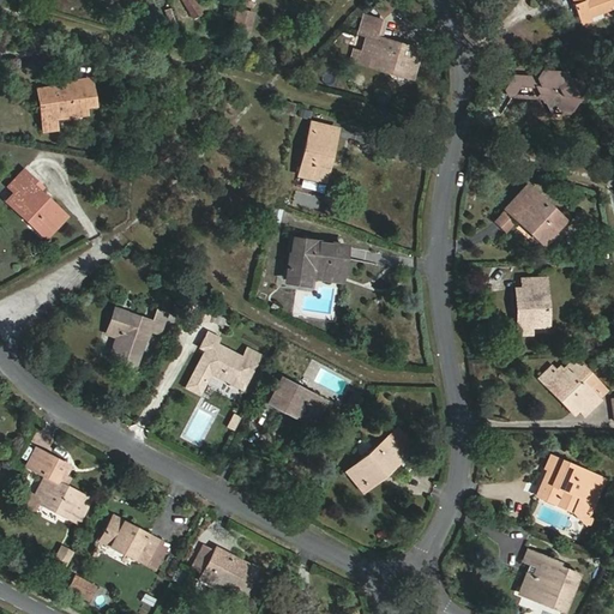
[(202,13),(192,0),(181,0),(192,18),(202,13)]
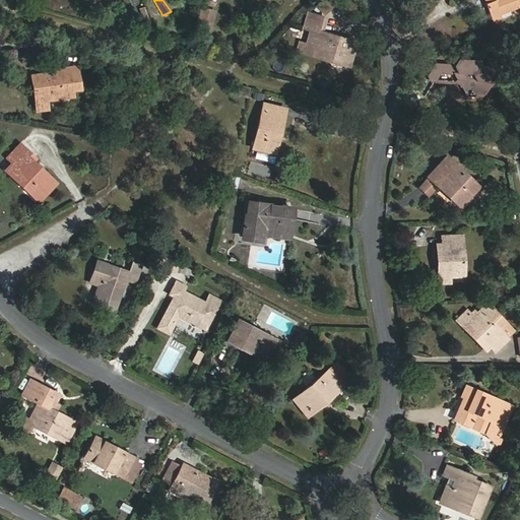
[(485,2),(490,16),(492,20),(501,17),(500,12),(519,5),(519,0),(486,0),(488,2),(485,2)]
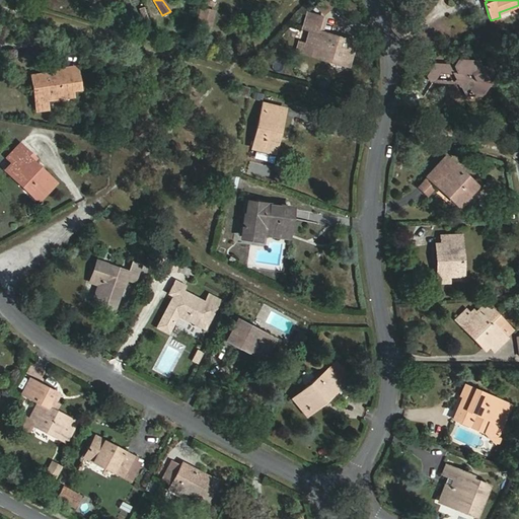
[(213,12),(202,9),(198,24),(210,27),(213,12)]
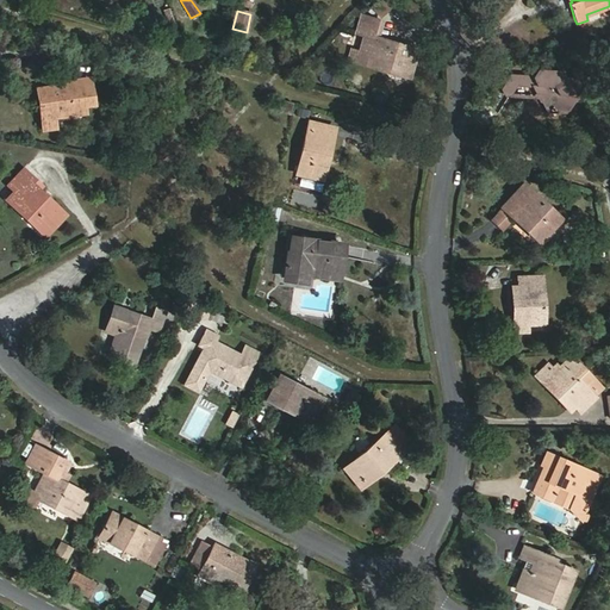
[(408,78),(415,49),(375,38),(381,20),(360,16),(355,33),(365,36),(360,53),(352,49),(348,61),(408,78)]
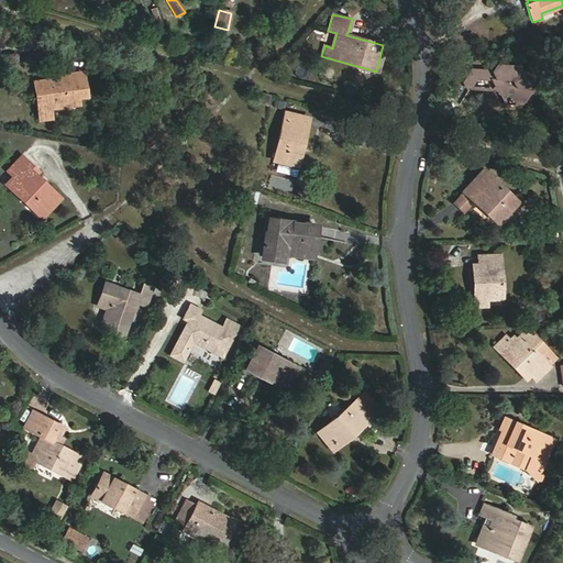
[(493,72),(473,70),(464,81),(467,88),(472,88),(477,80),(496,81),(498,89),(505,102),(522,103),(538,80),(534,74),(520,73),(517,66),(497,65),(493,72)]
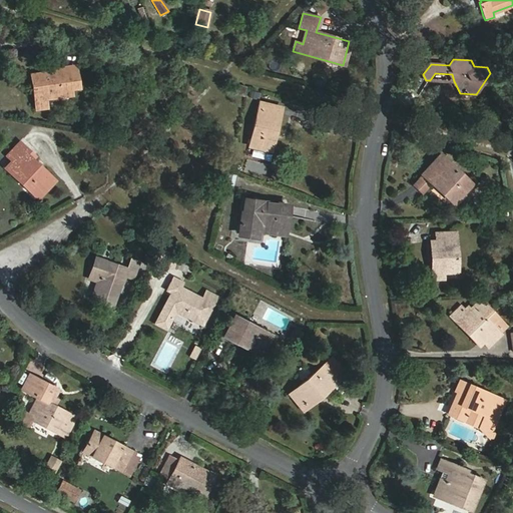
[(51,72),(32,75),(35,109),(47,107),(46,98),(69,95),(68,89),(78,88),(75,66),(51,69),(51,72)]
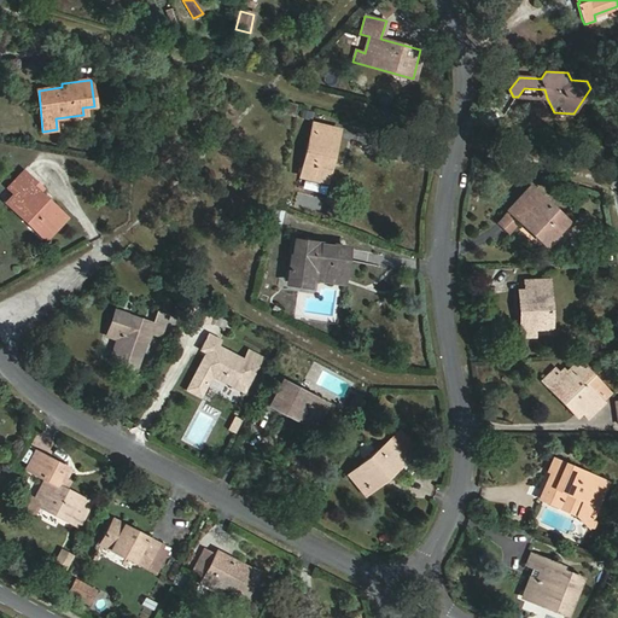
[(292,116),(295,105),(284,101),(281,112),(292,116)]
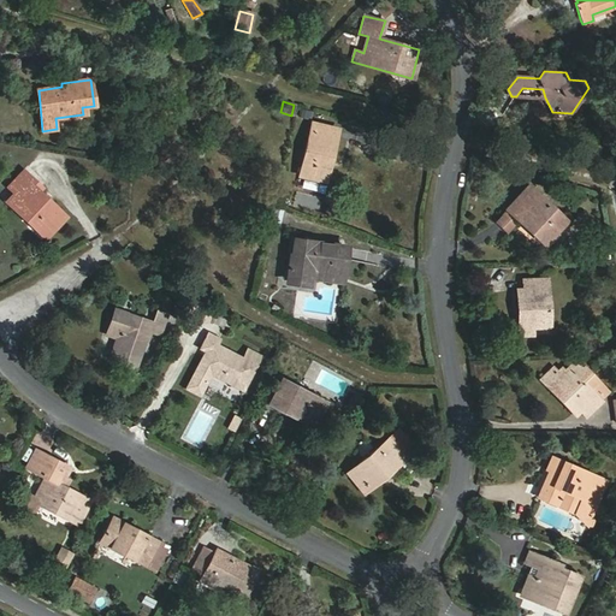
[(325,183),(331,163),(339,129),(311,122),(297,176),(325,183)]
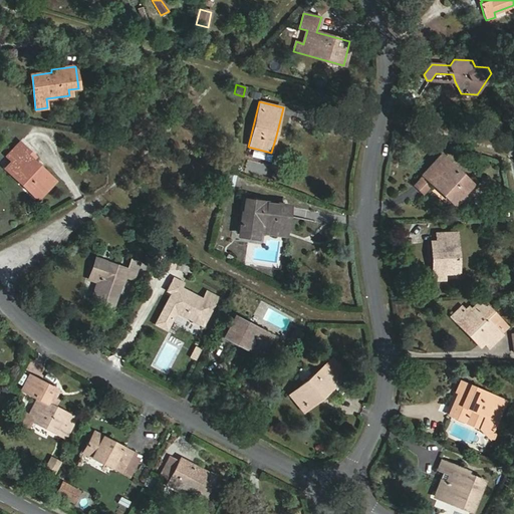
[(26,183),(39,196),(53,180),(31,159),(34,155),(25,147),(4,168),(23,186),(26,183)]
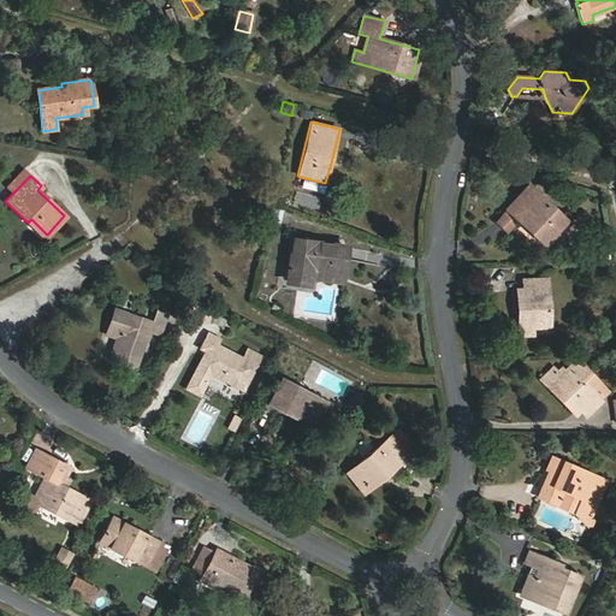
[(292,188),(327,191),(329,183),(292,181),(292,188)]
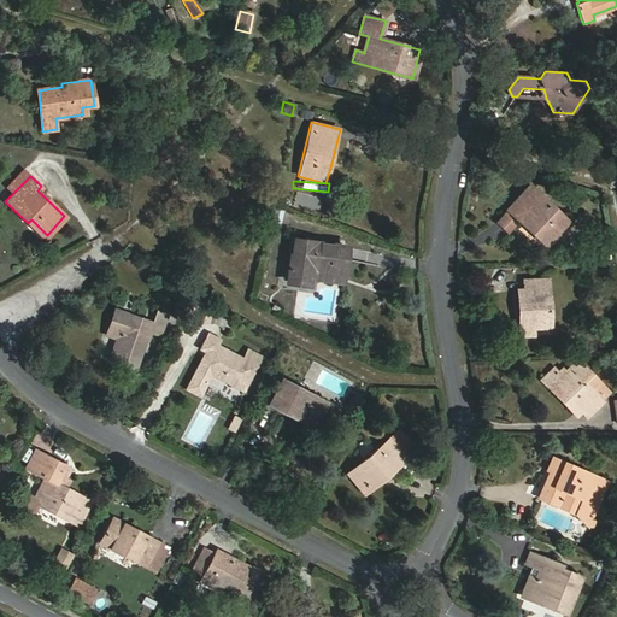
[(529,183),(505,210),(518,222),(521,219),(538,235),(535,238),(545,246),(568,222),(541,198),(542,197),(529,183)]
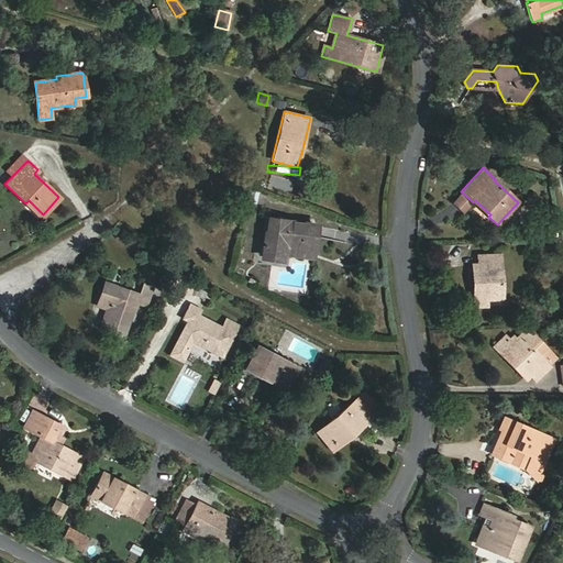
[(473,202),(461,191),(451,201),(463,212),(473,202)]
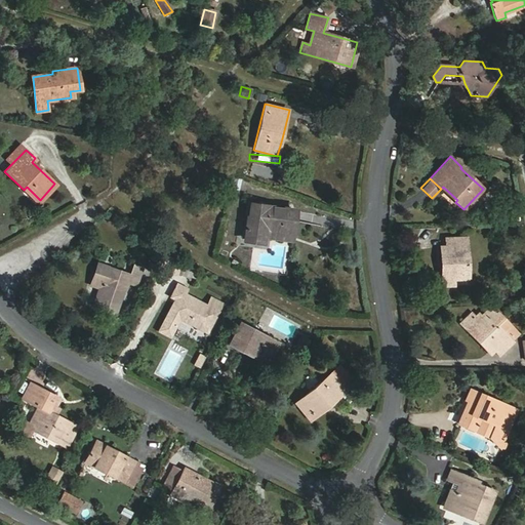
[(36,203),(40,200),(27,187),(24,190),(36,203)]
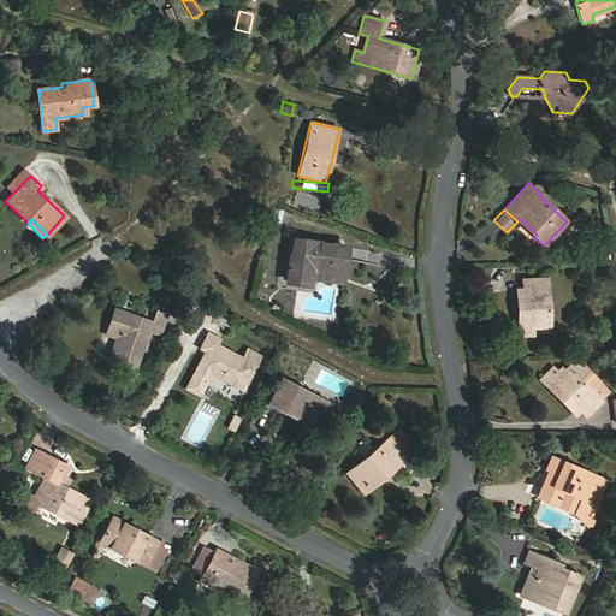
[(289,254),(285,282),(307,285),(308,278),(309,271),(342,274),(345,247),(294,240),(292,254),(289,254)]
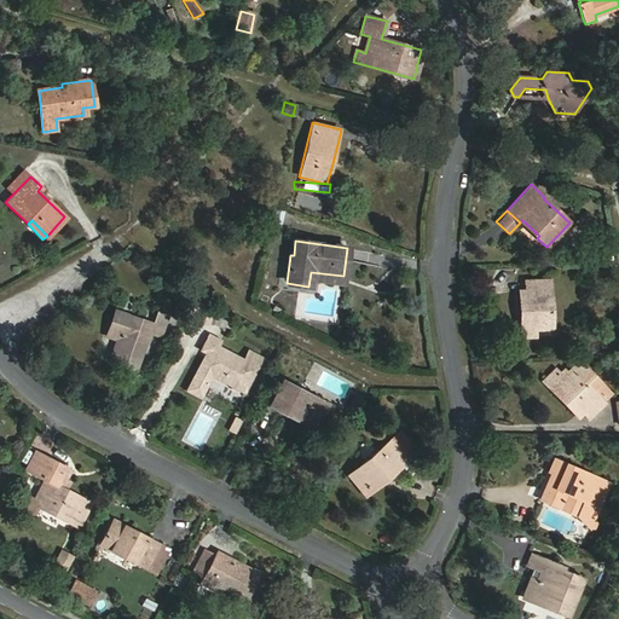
[(342,284),(343,276),(311,272),(310,279),(342,284)]
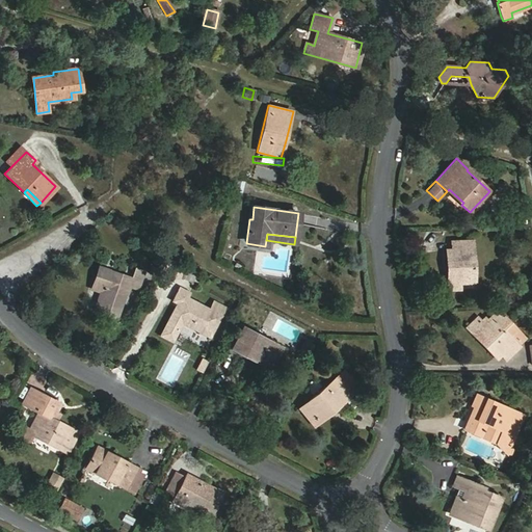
[(447,283),(460,283),(474,282),(473,240),(451,241),(451,250),(446,250),(447,283)]
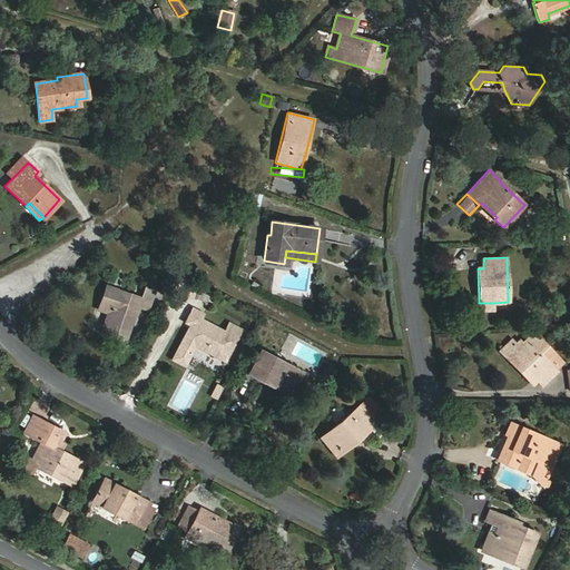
[(149,311),(156,292),(144,287),(140,298),(106,285),(97,310),(107,313),(99,333),(125,341),(137,306),(149,311)]
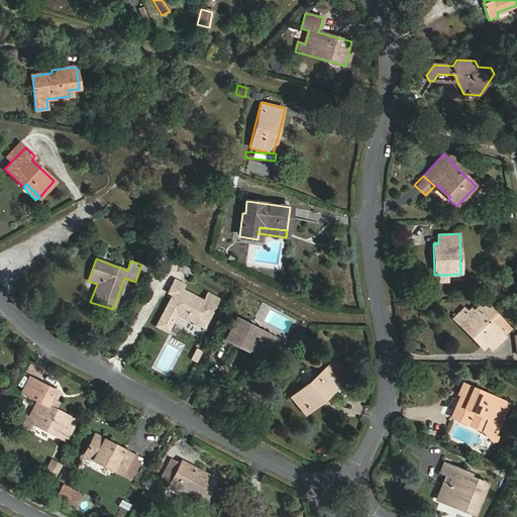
[(162,314),(174,320),(177,315),(204,328),(215,306),(171,283),(166,292),(172,295),(162,314)]
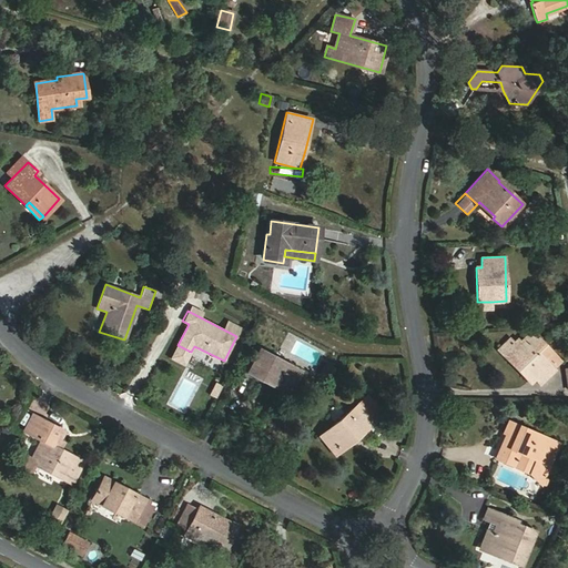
[(529,335),(511,354),(535,378),(540,384),(555,371),(553,367),(559,361),(538,340),(536,342),(529,335)]
